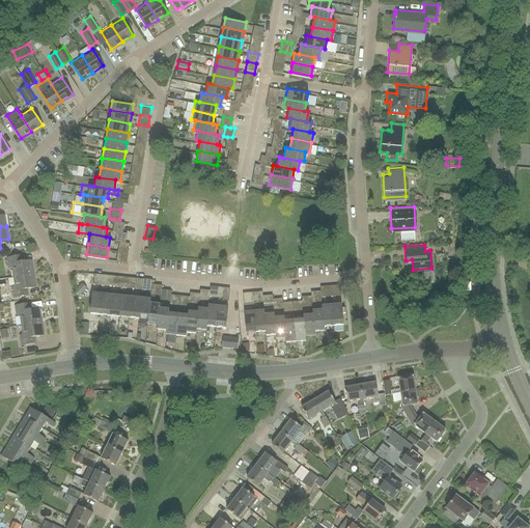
[(14,274),(33,271),(31,257),(22,258),(21,252),(6,254),(8,266),(12,265),(14,274)]
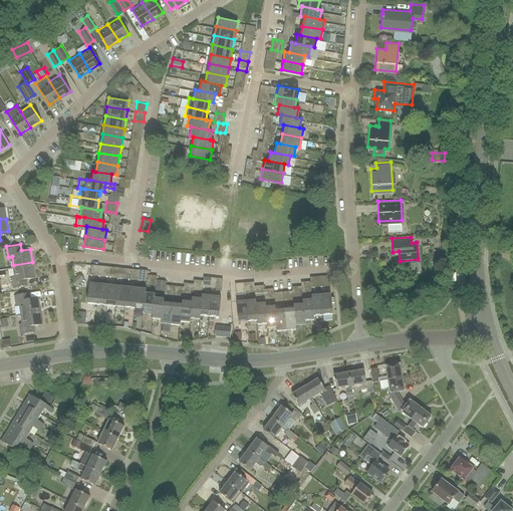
[(419,271),(419,260),(408,261),(408,271),(419,271)]
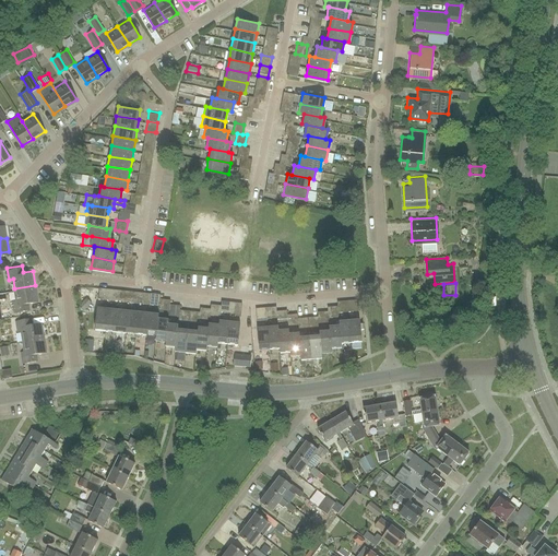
[(27,302),(37,299),(35,285),(14,288),(15,298),(12,299),(13,310),(28,308),(27,302)]
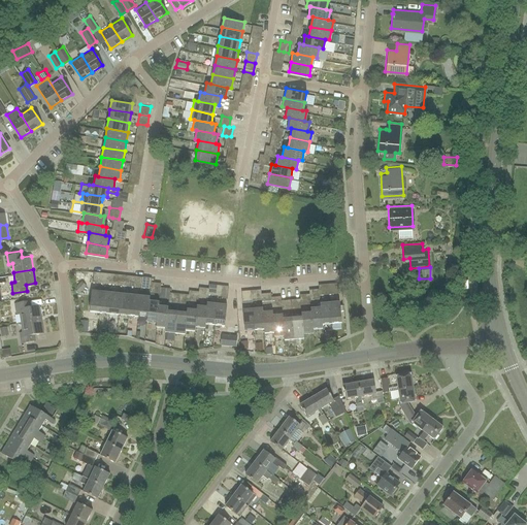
[(86,284),(80,280),(73,287),(78,291),(86,284)]
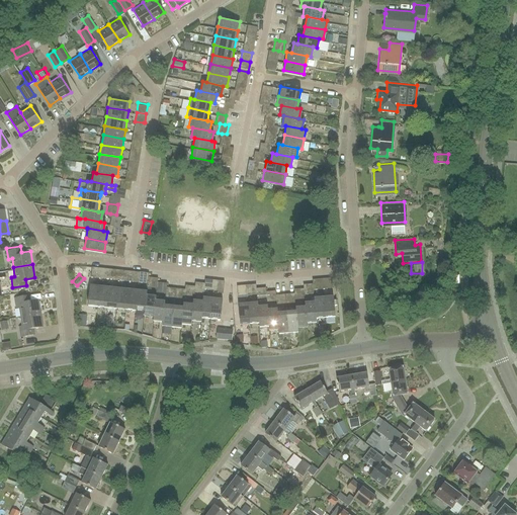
[(97,304),(99,283),(89,282),(87,303),(97,304)]
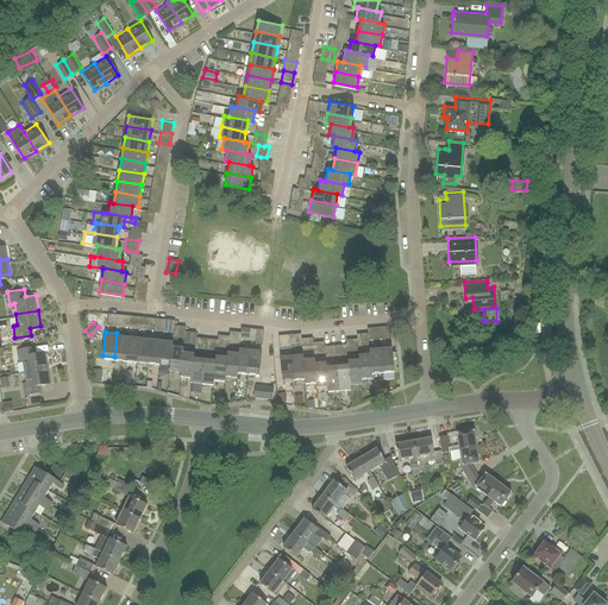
[(289,332),(277,333),(279,345),(279,347),(290,346),(290,345),(289,332)]
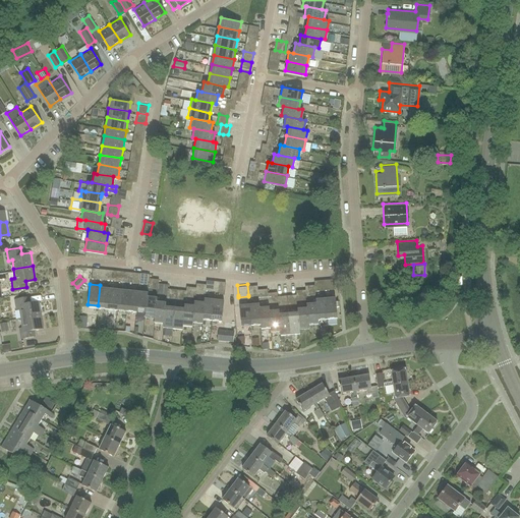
[(107,306),(109,286),(100,285),(98,305),(107,306)]
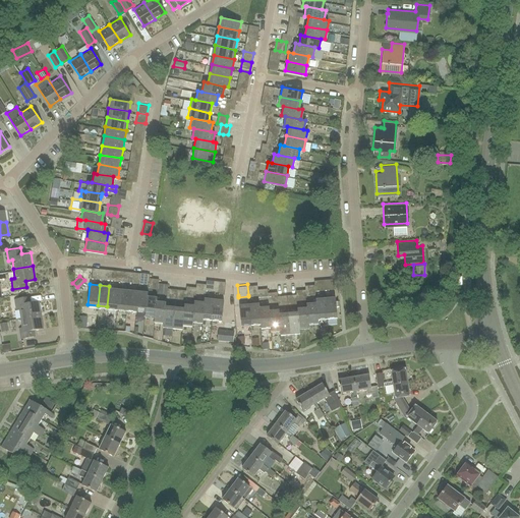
[(116,307),(118,287),(109,286),(107,306),(116,307)]
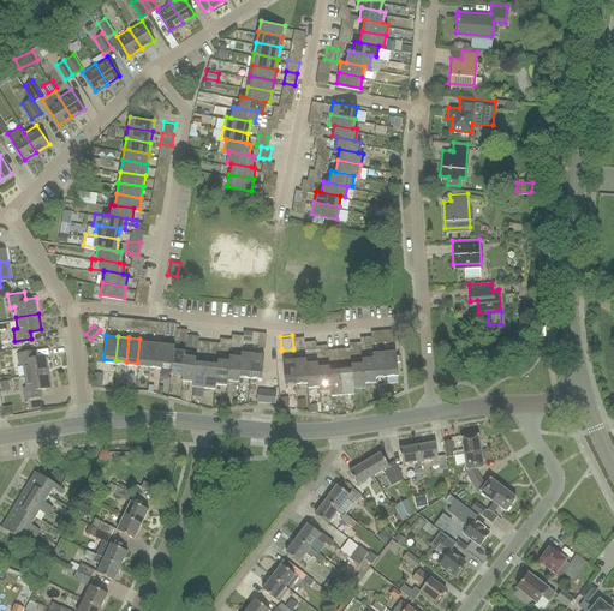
[(149,364),(151,340),(139,339),(137,363),(149,364)]
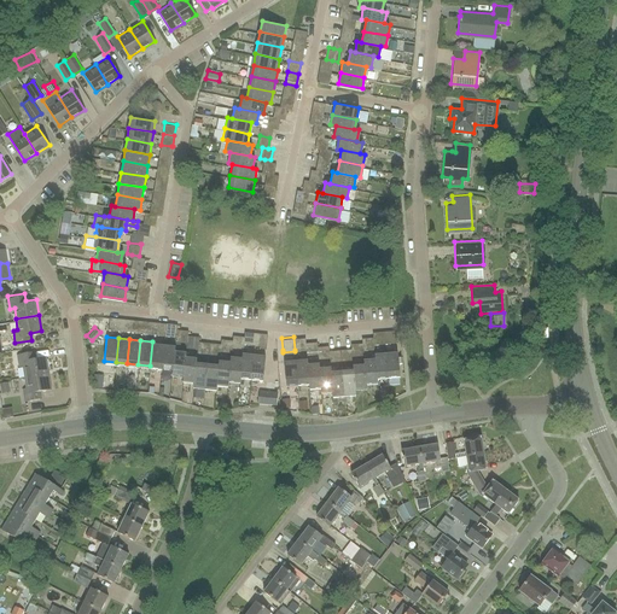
[(161,367),(163,343),(152,341),(150,366),(161,367)]
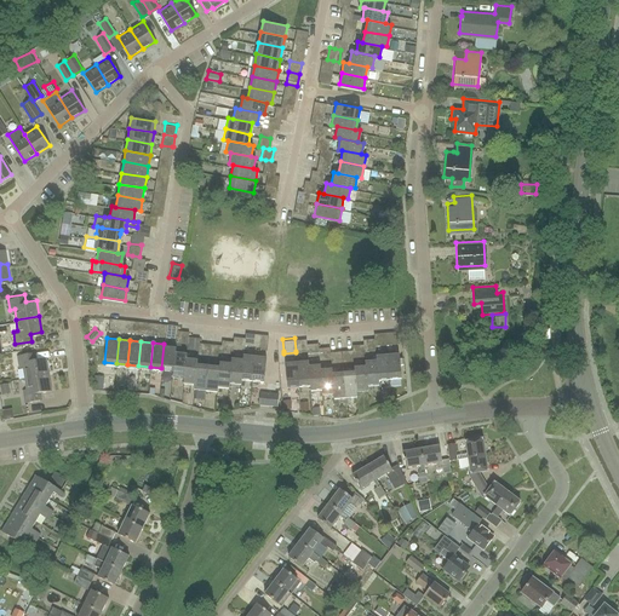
[(175,345),(164,344),(161,368),(172,369),(173,350),(175,350),(175,345)]
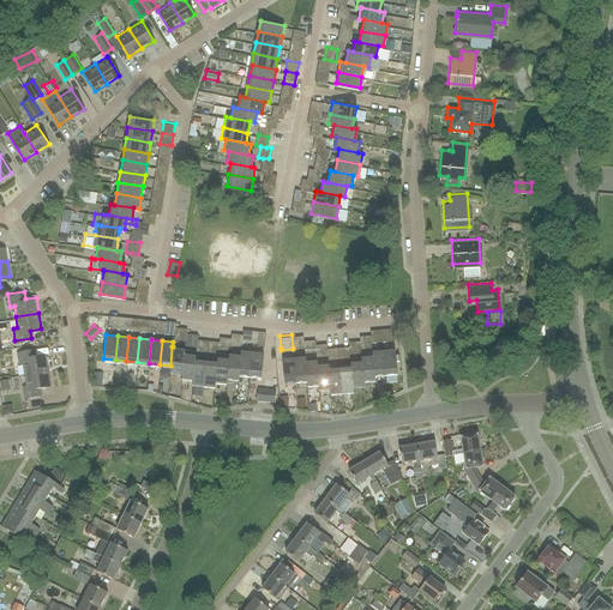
[(184,348),(173,346),(172,346),(170,366),(170,370),(181,372),(182,352),(184,348)]
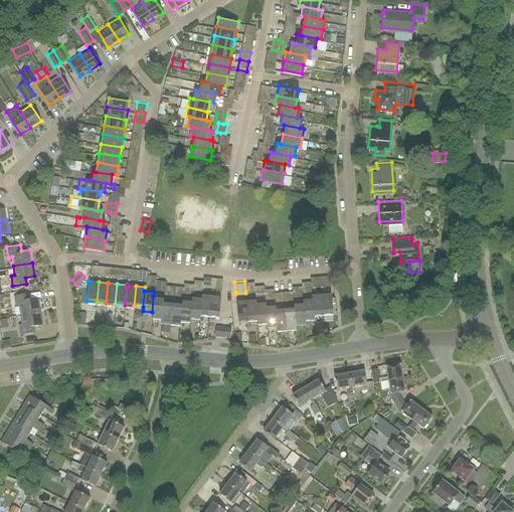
[(20,313),(39,310),(37,297),(28,298),(27,292),(14,294),(15,304),(19,303),(20,313)]
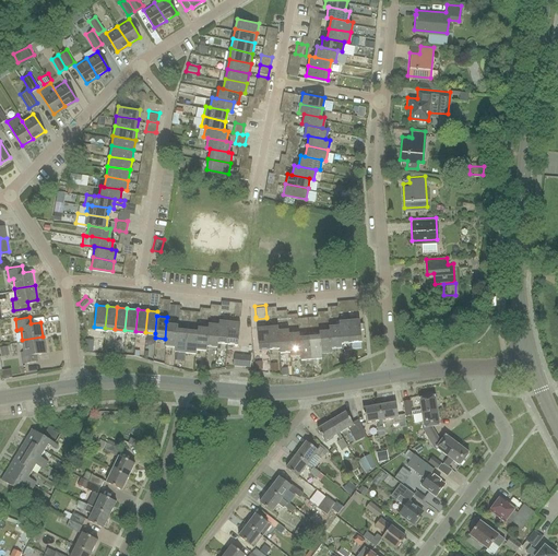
[(340,341),(349,340),(347,317),(337,318),(337,323),(340,341)]
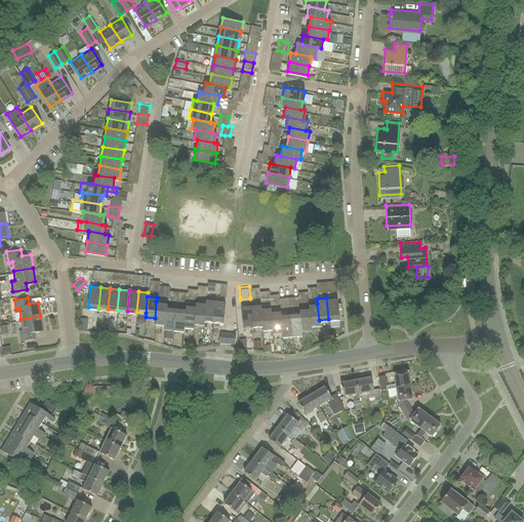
[(328,319),(338,318),(336,297),(326,297),(328,319)]
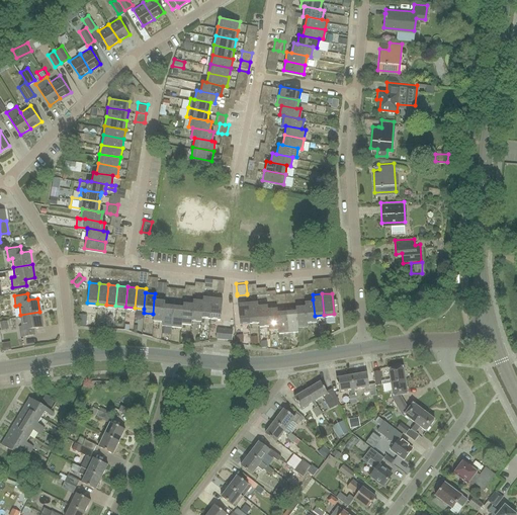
[(209,317),(211,296),(202,295),(202,299),(200,316),(209,317)]
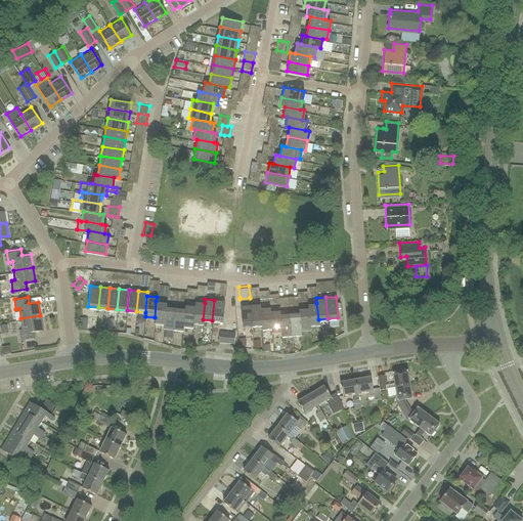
[(222,321),(224,301),(214,300),(212,320),(222,321)]
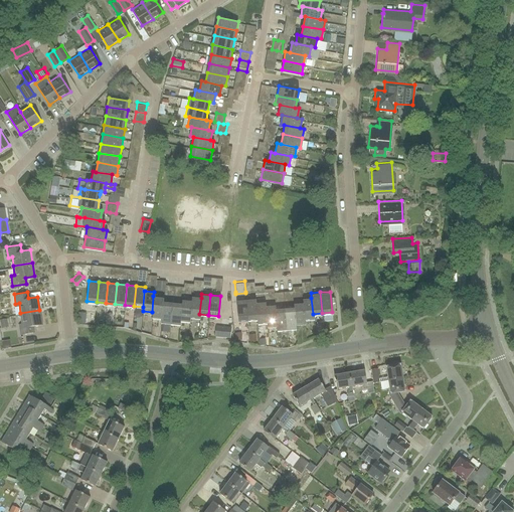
[(163,297),(153,296),(152,312),(151,316),(161,317),(162,302),(163,297)]
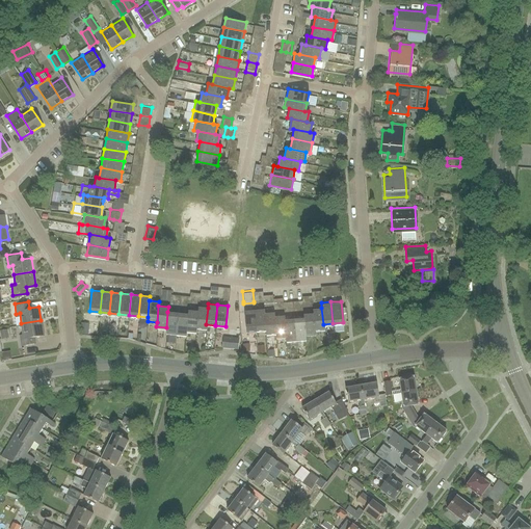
[(206,324),(208,308),(197,307),(196,311),(195,327),(205,328),(206,324)]
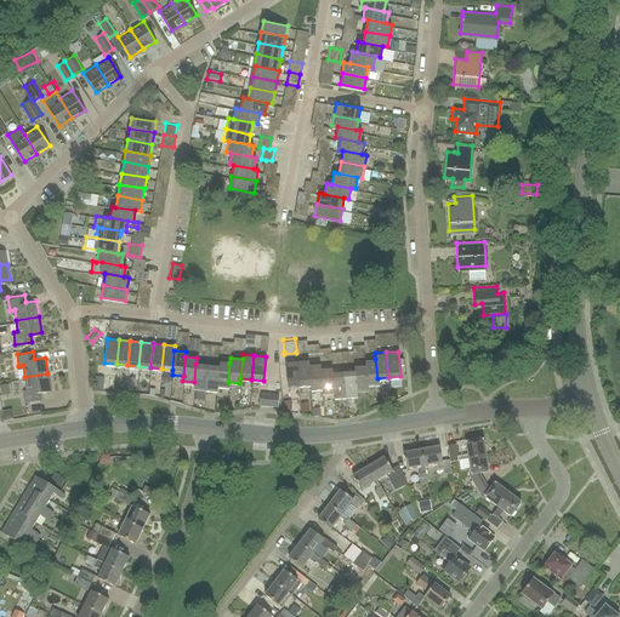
[(377,383),(377,378),(375,359),(364,359),(364,364),(367,384),(377,383)]
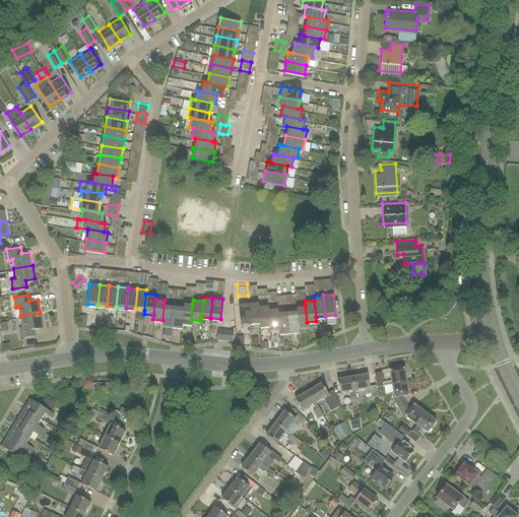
[(259,322),(258,306),(258,302),(248,303),(250,322),(259,322)]
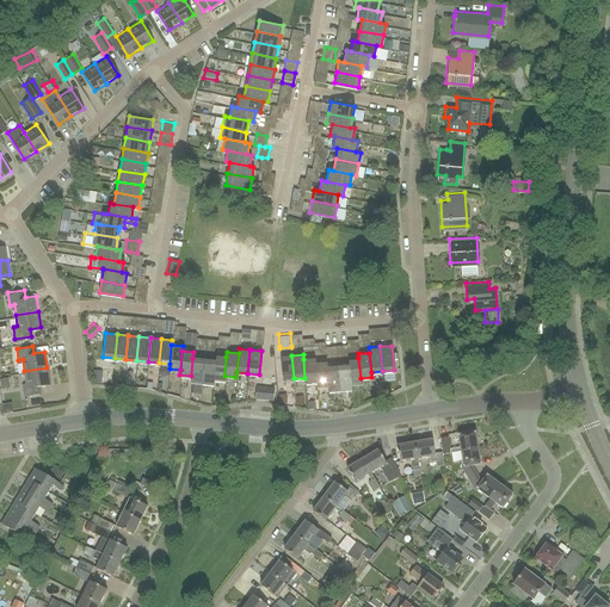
[(225,376),(226,357),(216,355),(215,360),(214,378),(225,379),(225,376)]
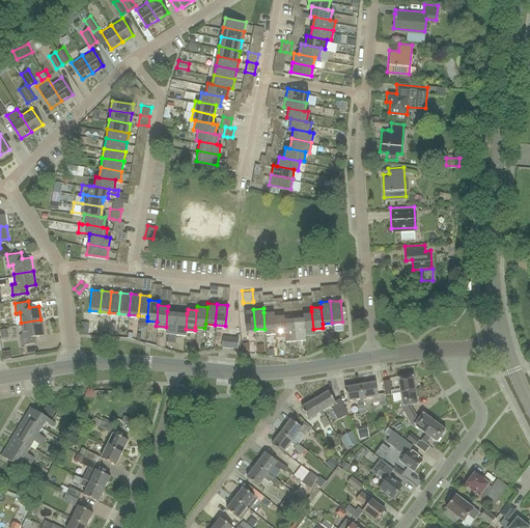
[(245,330),(255,329),(253,309),(244,310),(245,330)]
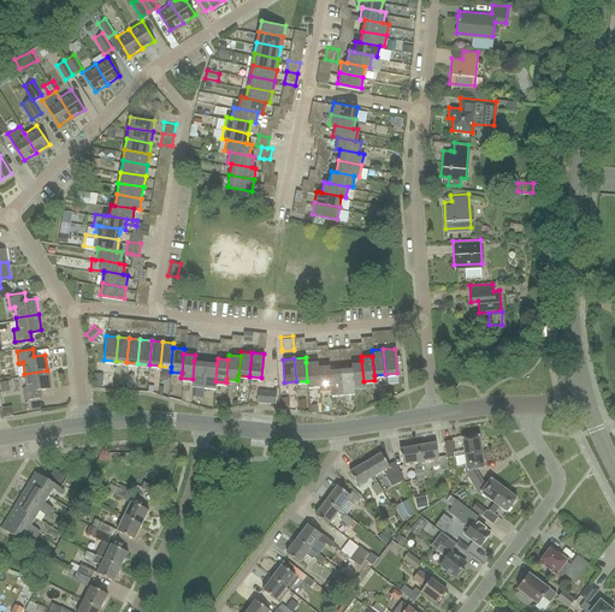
[(193,379),(191,384),(203,385),(206,362),(194,361),(193,379)]
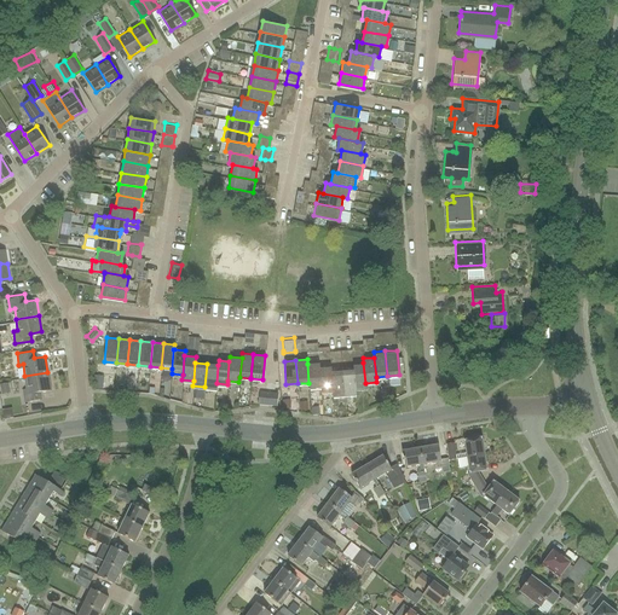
[(365,388),(365,383),(363,363),(352,364),(353,370),(354,388),(365,388)]
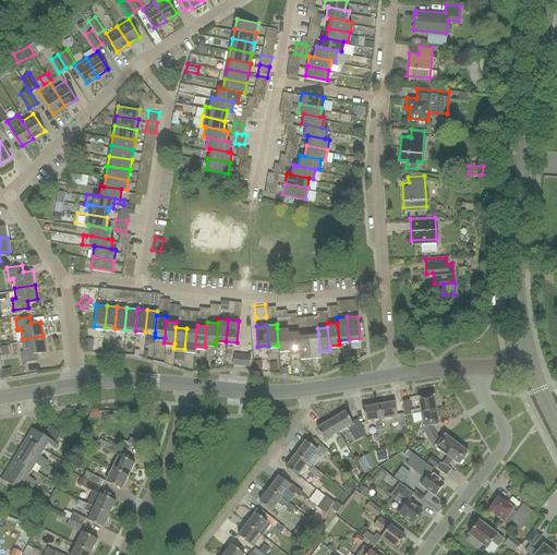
[(195,346),(196,329),(186,328),(184,349),(194,350),(195,346)]
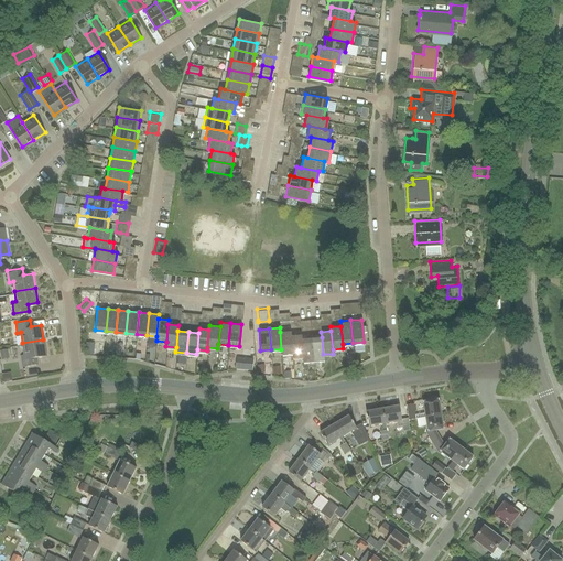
[(292,353),(291,335),(290,332),(280,332),(281,349),(281,353),(292,353)]
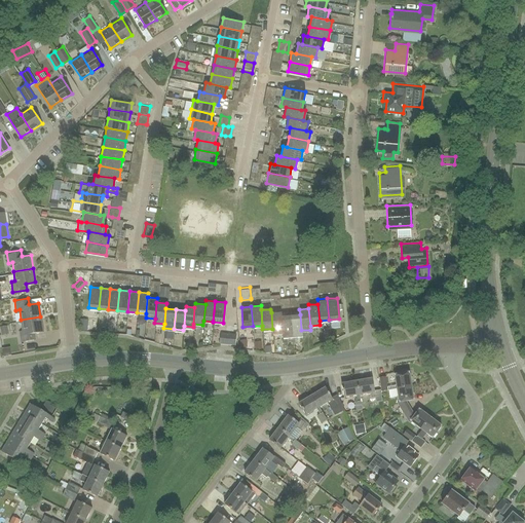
[(283,332),(280,316),(280,311),(271,312),(272,329),(272,333),(283,332)]
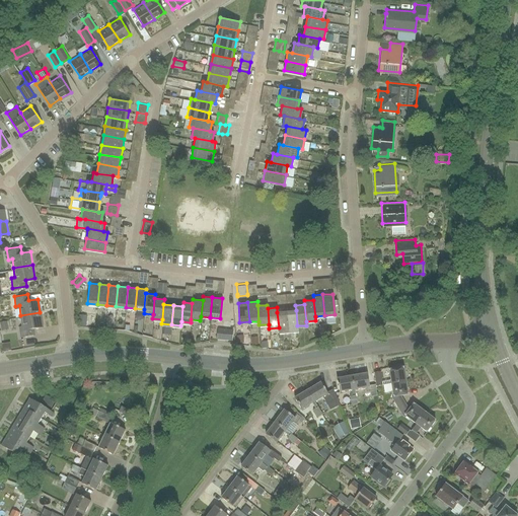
[(298,330),(297,325),(296,310),(286,311),(288,330),(298,330)]
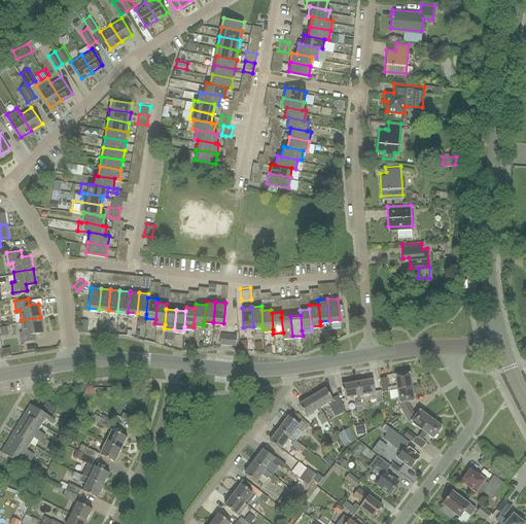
[(283,337),(292,336),(290,316),(281,317),(283,333),(283,337)]
